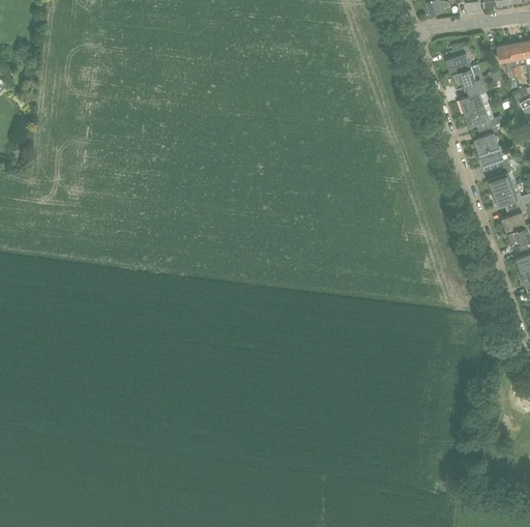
[(430,0),(424,2),(429,16),(450,8),(449,5),(444,3),(442,4),(440,0),(430,0)]
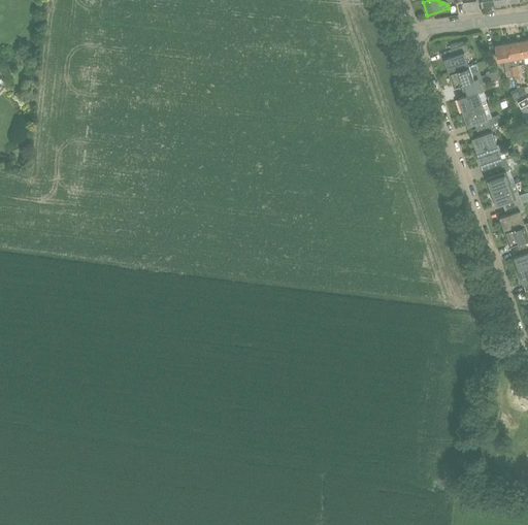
[(483,8),(494,7),(493,0),(475,0),(476,4),(482,4),(483,8)]
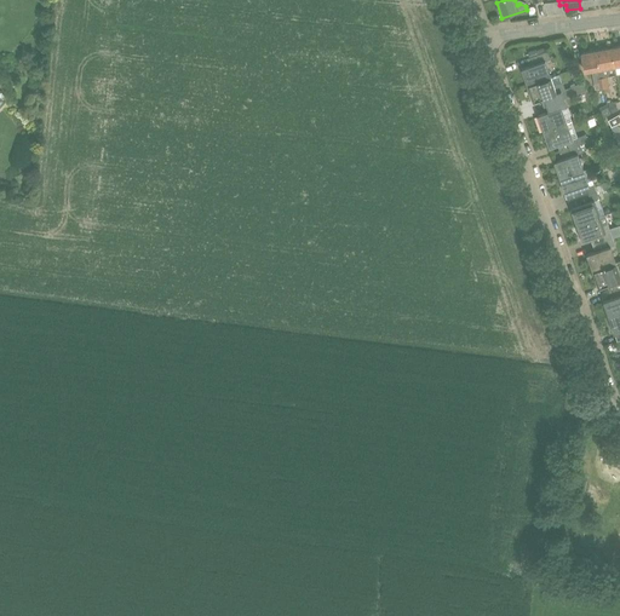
[(612,52),(596,55),(600,72),(601,81),(608,80),(616,78),(615,69),(612,52)]
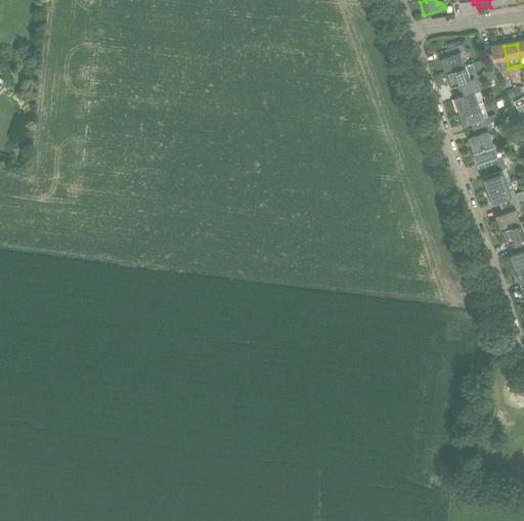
[(440,61),(445,75),(466,68),(461,54),(465,53),(463,46),(445,52),(447,58),(440,61)]
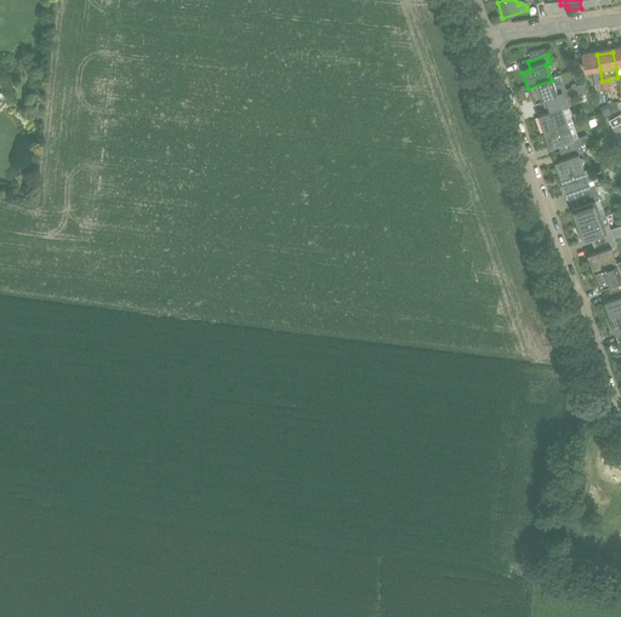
[(582,57),(586,74),(600,72),(597,55),(582,57)]
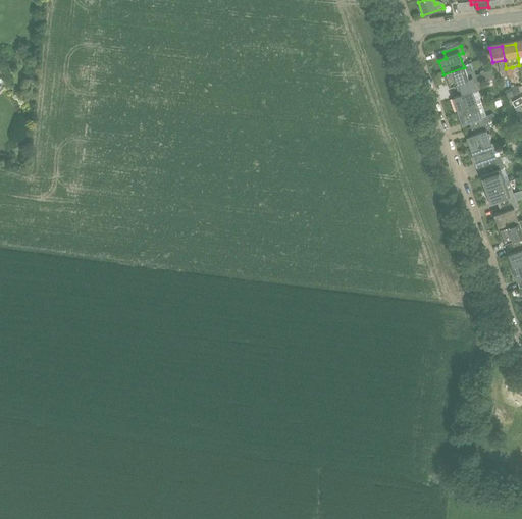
[(457,92),(480,84),(483,83),(482,81),(479,82),(478,80),(473,82),(472,80),(468,81),(466,74),(464,67),(444,74),(449,88),(455,86),(457,92)]
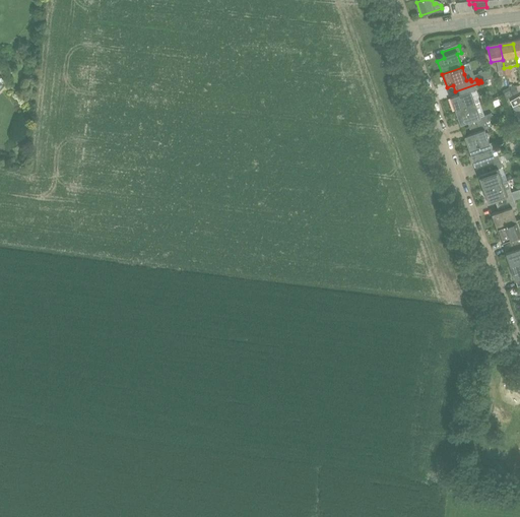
[(493,78),(491,72),(482,75),(484,81),(493,78)]
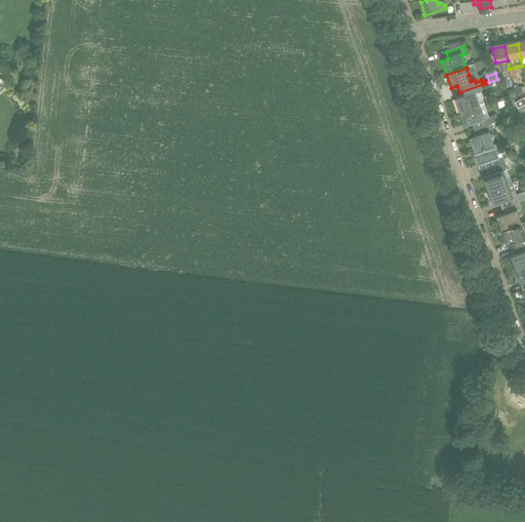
[(455,101),(460,114),(480,108),(476,94),(485,90),(483,84),(459,92),(462,98),(455,101)]
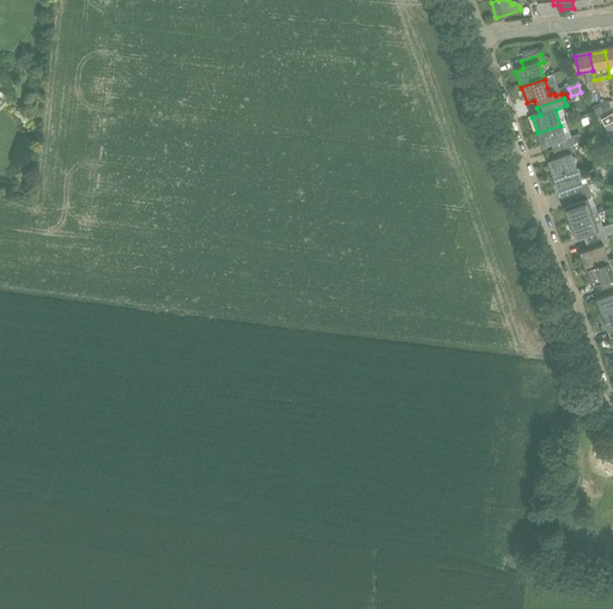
[(605,131),(608,139),(612,136),(612,132),(610,126),(612,123),(612,117),(612,116),(601,122),(605,128),(605,131)]
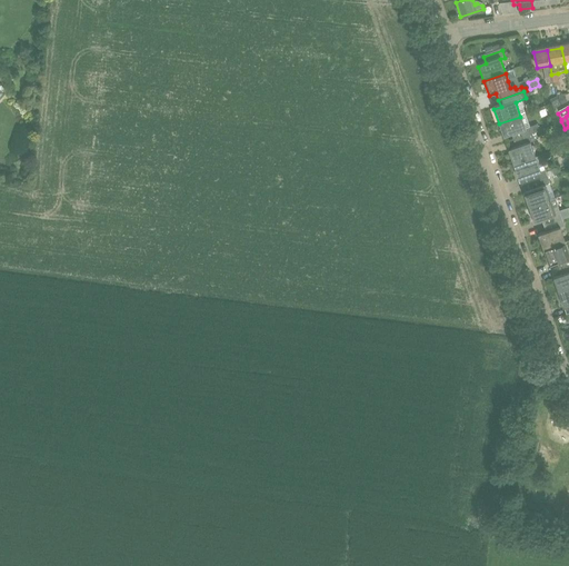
[(511,137),(513,142),(532,136),(539,132),(537,127),(530,129),(526,131),(520,117),(499,123),(503,139),(511,137)]
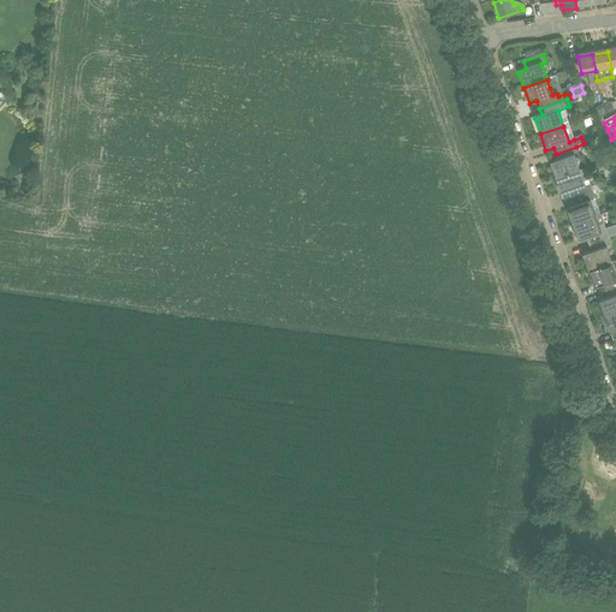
[(550,164),(556,180),(580,172),(574,156),(579,155),(576,147),(556,154),(558,161),(550,164)]
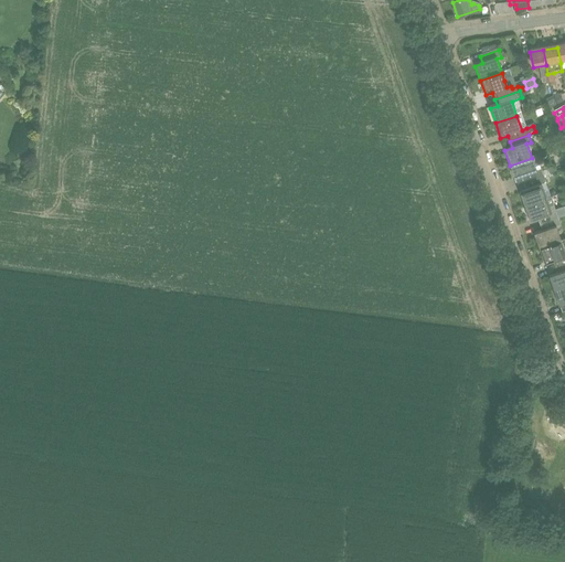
[(522,178),(524,184),(543,178),(550,176),(548,170),(542,173),(541,171),(536,172),(532,158),(510,166),(515,180),(522,178)]
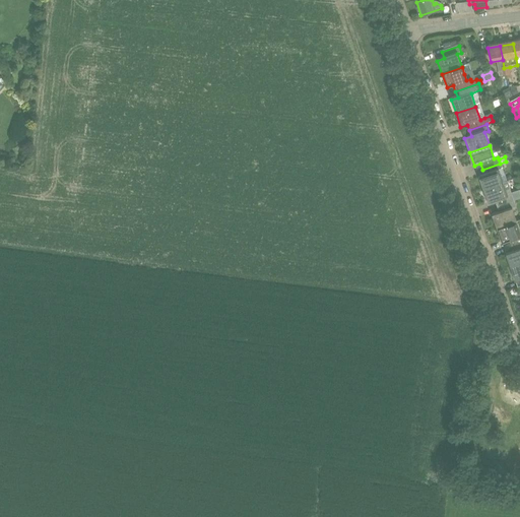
[(478,178),(482,191),(503,184),(499,171),(502,170),(500,164),(482,170),(484,175),(478,178)]
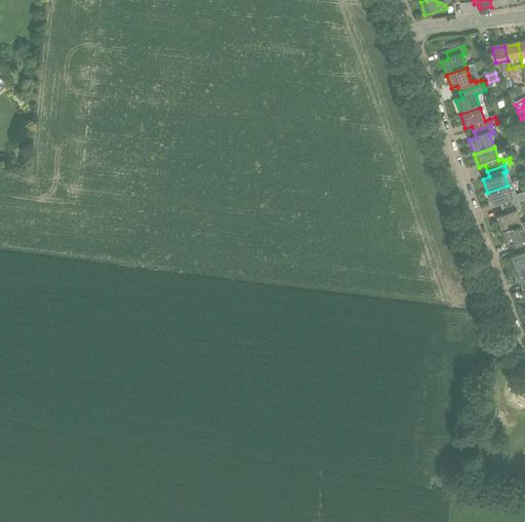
[(501,210),(519,204),(524,201),(524,194),(517,196),(515,192),(511,193),(508,186),(487,193),(492,207),(499,204),(501,210)]
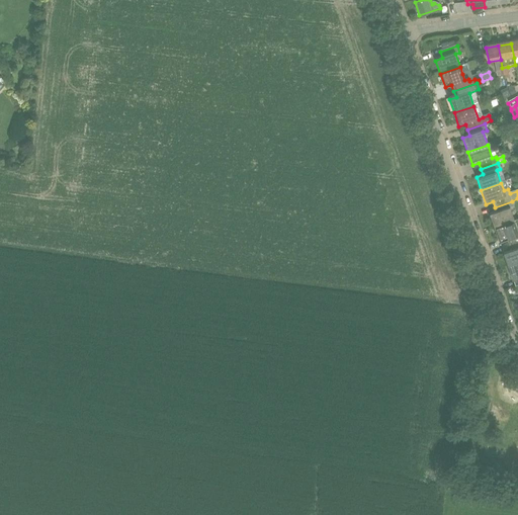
[(495,230),(515,223),(514,222),(510,209),(514,207),(512,201),(495,207),(497,213),(490,216),(495,230)]
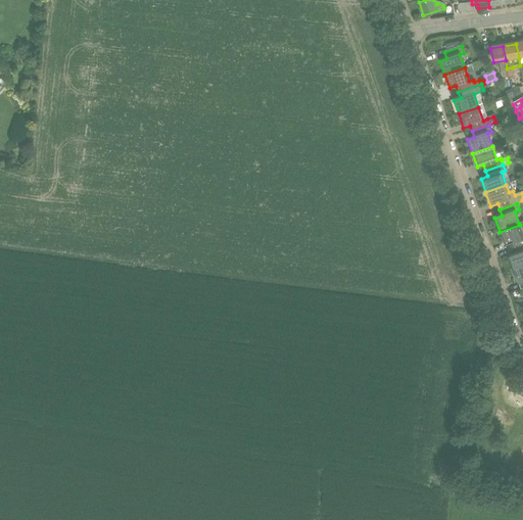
[(520,225),(500,232),(505,245),(511,243),(513,249),(522,245),(522,234),(522,233),(522,222),(519,224),(520,225)]
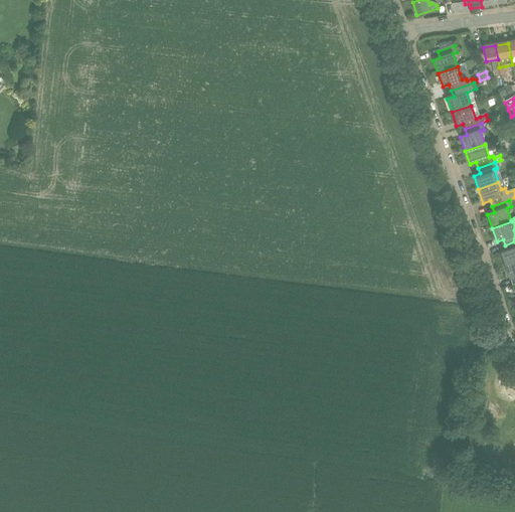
[(500,252),(505,267),(514,263),(514,241),(505,245),(507,250),(500,252)]
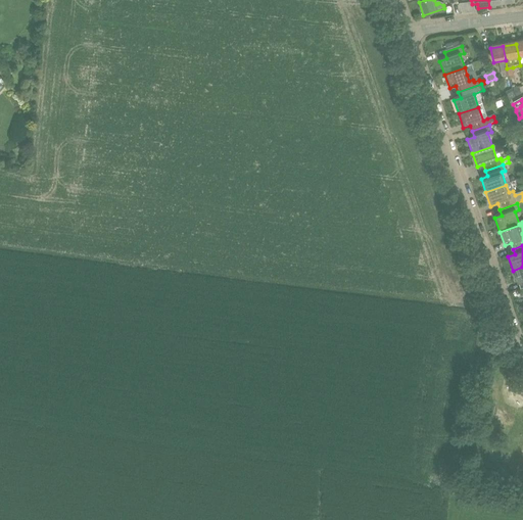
[(522,282),(522,267),(513,271),(518,284),(522,282)]
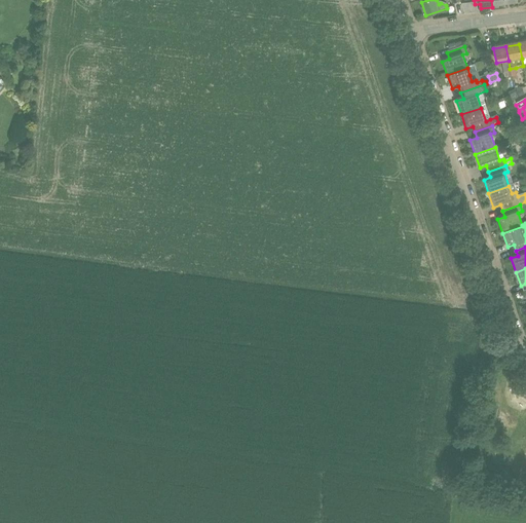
[(485,475),(473,472),(471,481),(483,483),(485,475)]
